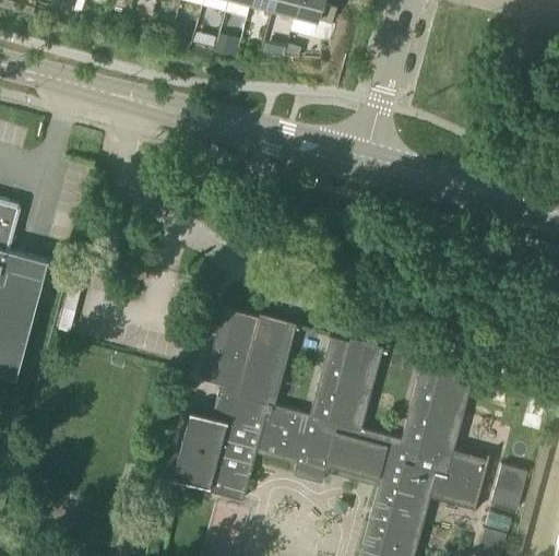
[(276,0),(252,0),(252,3),(274,9),(276,0)]
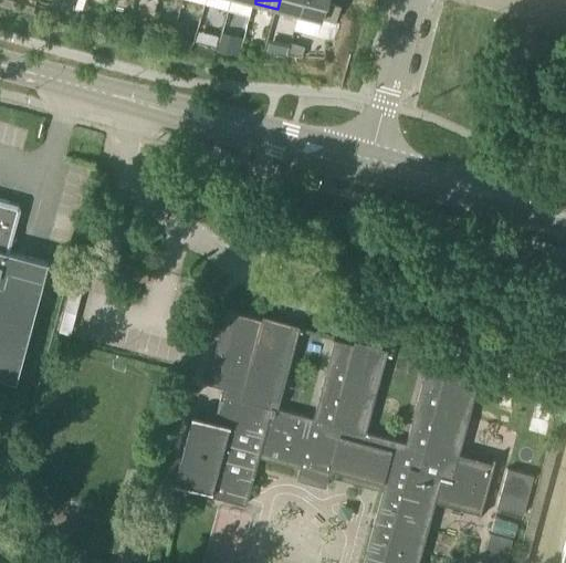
[(280,0),(278,9),(300,16),(304,0),(280,0)]
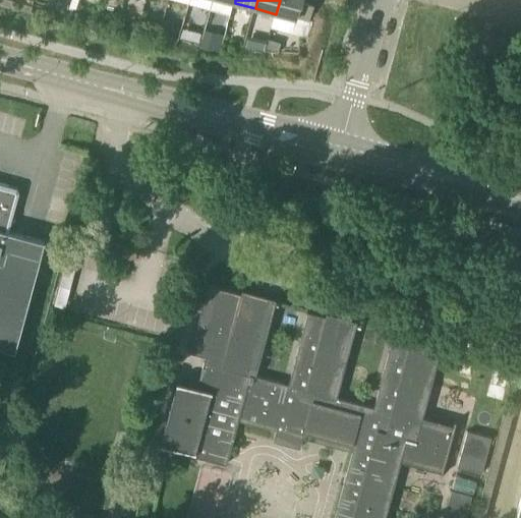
[(280,0),(276,14),(309,22),(315,0),(280,0)]
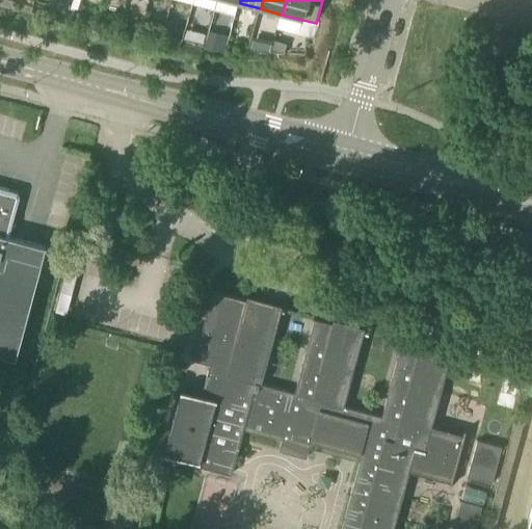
[(104,17),(107,22),(113,23),(120,20),(121,14),(117,8),(111,6),(106,10),(104,17)]
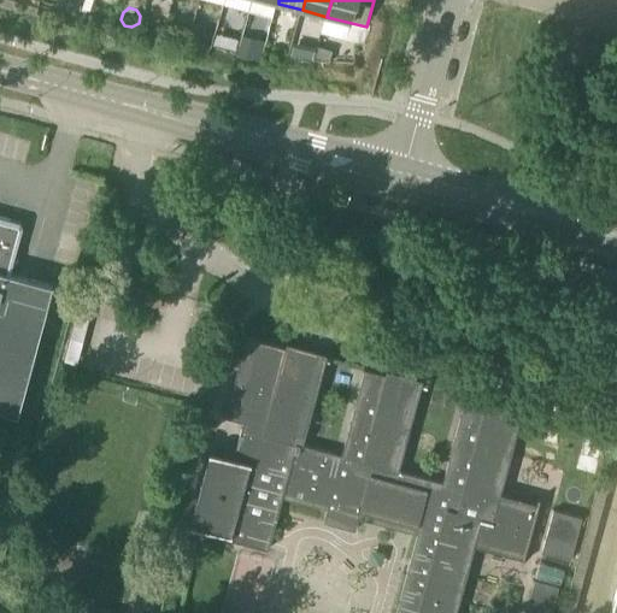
[(418,18),(401,15),(398,29),(411,33),(415,34),(418,18)]
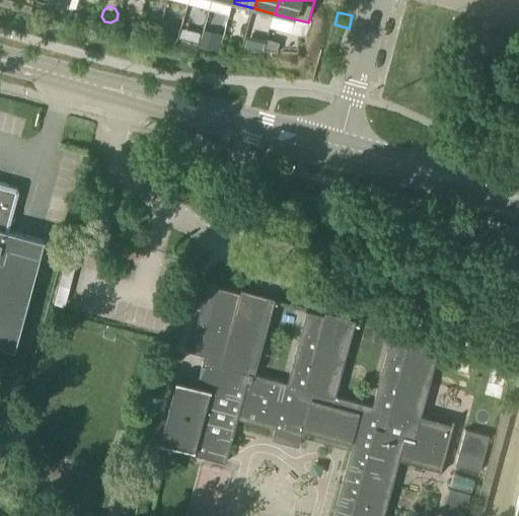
[(222,38),(204,32),(199,51),(217,56),(222,38)]
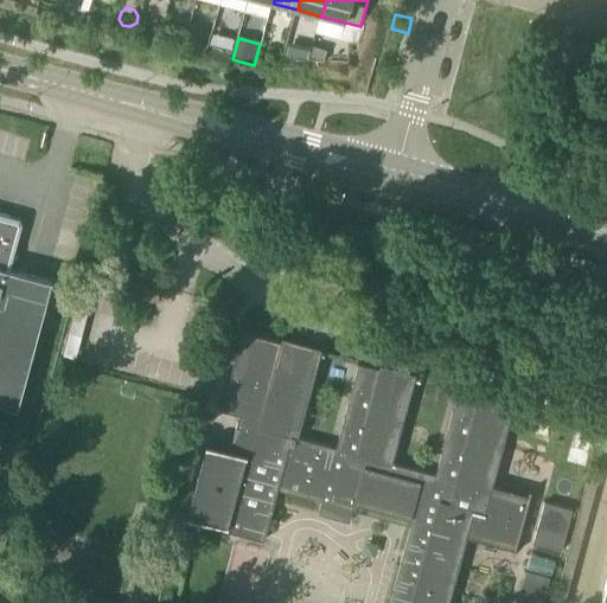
[(326,52),(312,50),(310,62),(323,65),(326,52)]
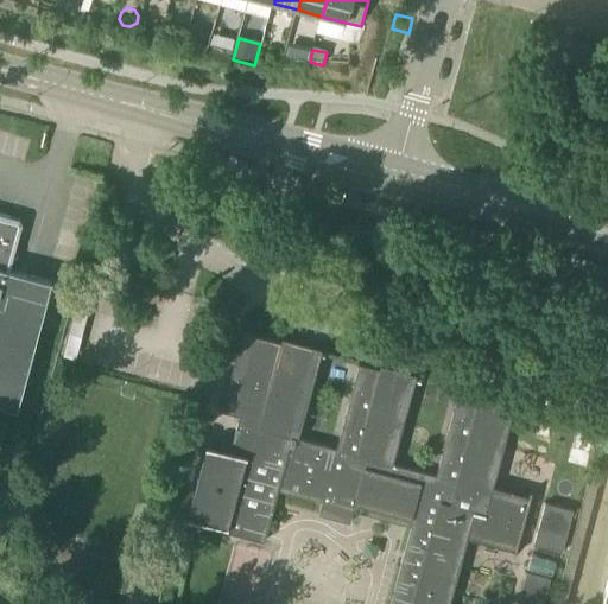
[(375,63),(369,62),(360,94),(366,95),(375,63)]
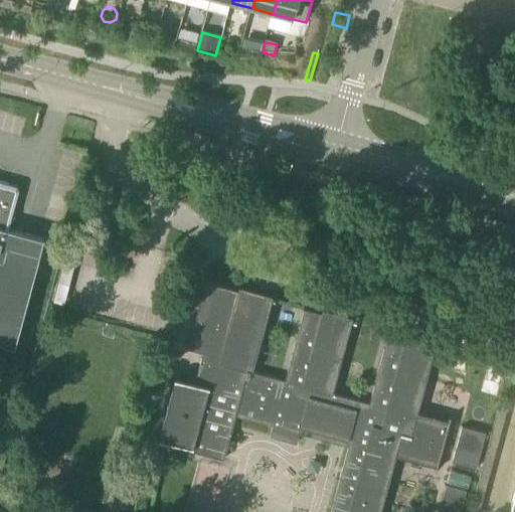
[(0,344),(14,349),(43,240),(8,230),(18,191),(17,188),(0,183),(0,344)]
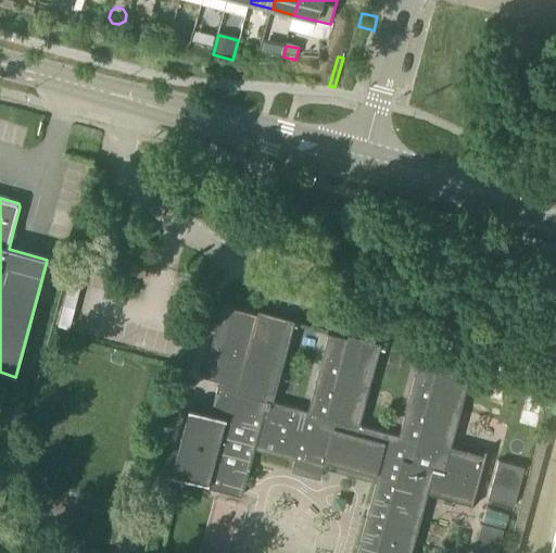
[(384,352),(384,350),(327,335),(327,337),(328,337),(307,413),(270,403),(270,402),(268,402),(289,326),(297,328),(297,327),(218,305),(218,308),(226,310),(207,377),(200,375),(199,377),(224,384),(223,390),(217,389),(211,415),(185,409),(185,411),(189,412),(173,475),(167,473),(167,475),(199,484),(199,487),(241,499),(254,451),(295,461),(291,474),(320,481),(324,468),(377,484),(357,552),(411,552),(427,494),(470,505),(469,511),(471,511),(487,452),(484,452),(483,455),(451,447),(470,375),(476,377),(476,375),(418,360),(418,361),(419,362),(399,438),(362,428),(382,352),(384,352)]
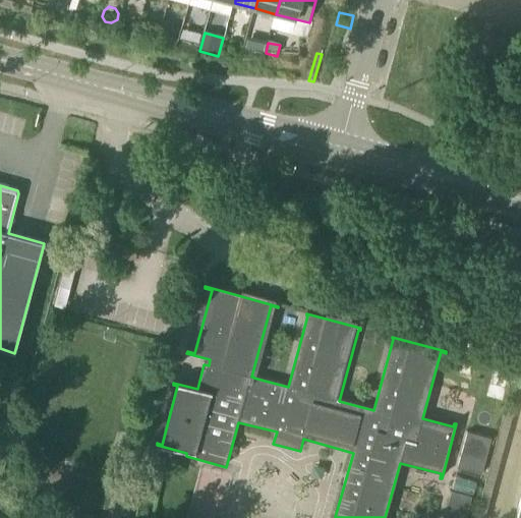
[(458,469),(481,475),(490,440),(466,434),(458,469)]
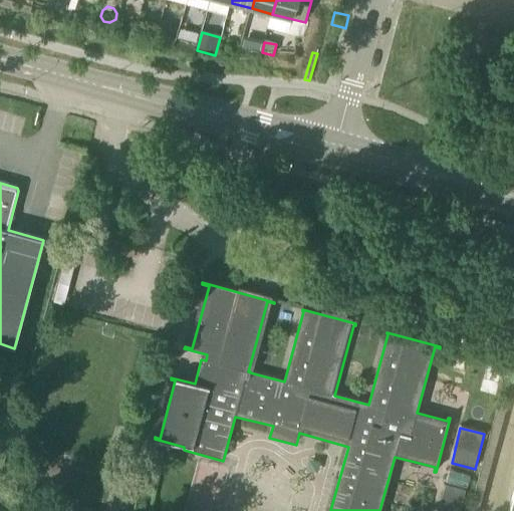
[(469,477),(450,472),(447,484),(466,488),(469,477)]
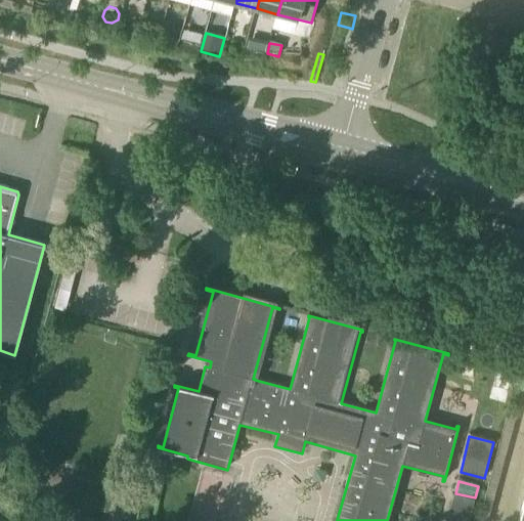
[(454,495),(448,520),(469,520),(475,501),(454,495)]
